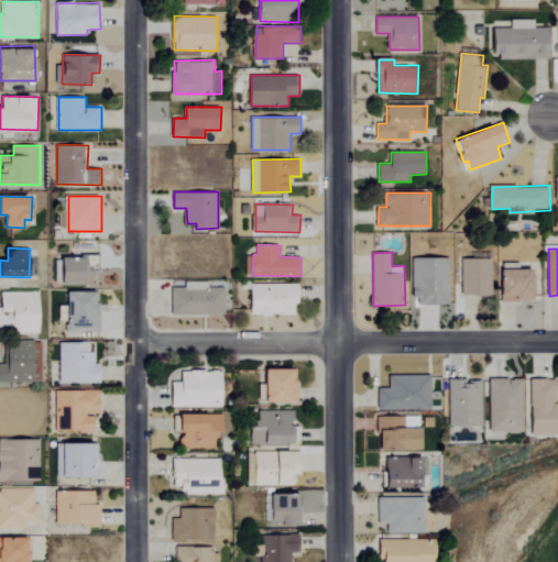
[(451,259),(415,257),(414,305),(450,305),(451,259)]
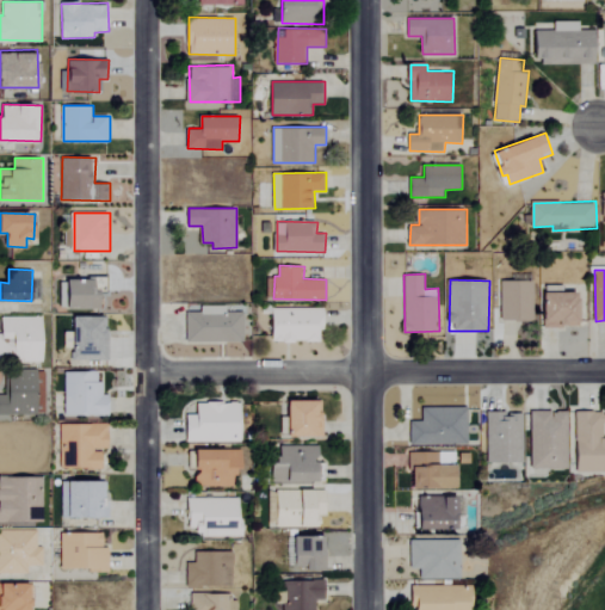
[(536,281),(502,281),(501,320),(535,320),(536,281)]
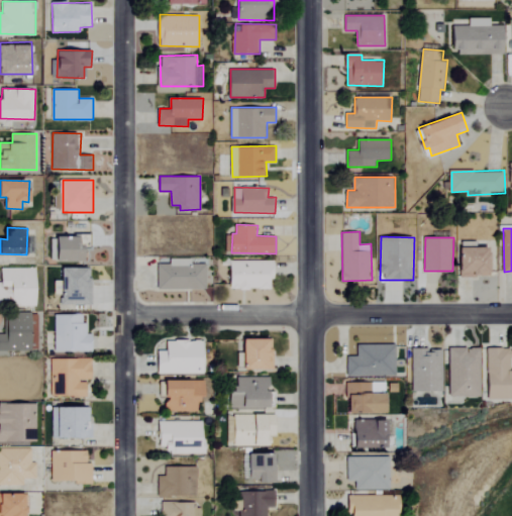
[(478,247),(478,243),(459,243),(461,275),(491,274),(491,247),(478,247)]
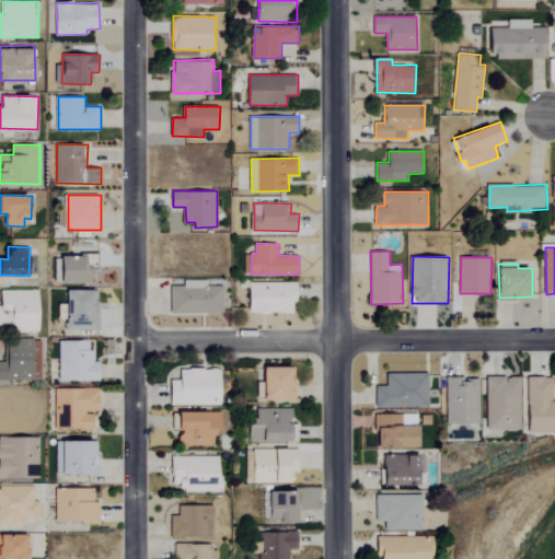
[(224,313),(224,286),(208,286),(208,279),(185,280),(185,286),(172,287),(172,314),(224,313)]
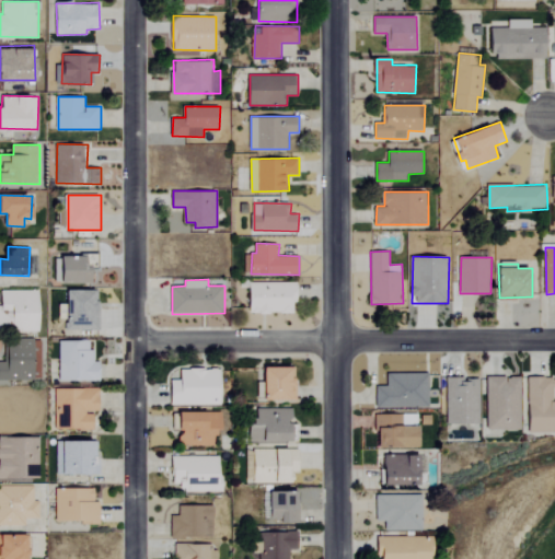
[(297,282),(251,281),(250,313),(296,313),(297,282)]
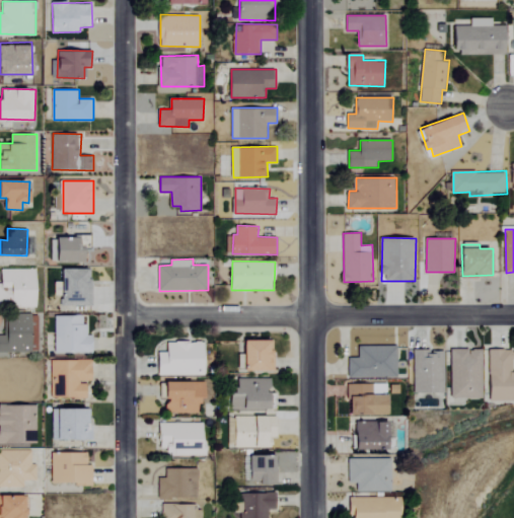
[(35,307),(37,269),(2,268),(1,287),(8,288),(7,306),(35,307)]
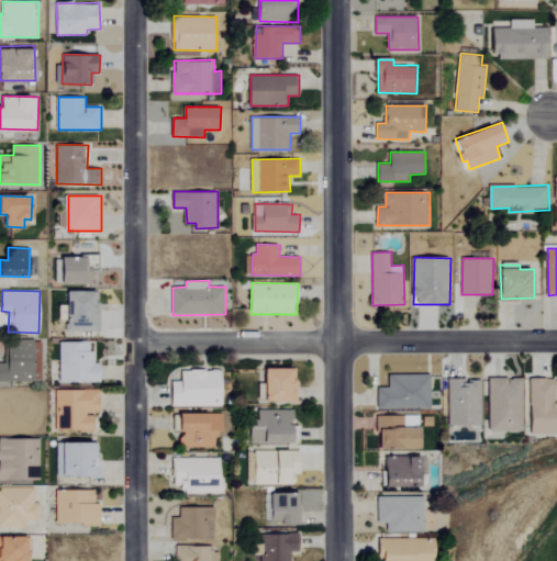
[(98,310),(97,290),(67,291),(68,326),(95,326),(95,310),(98,310)]
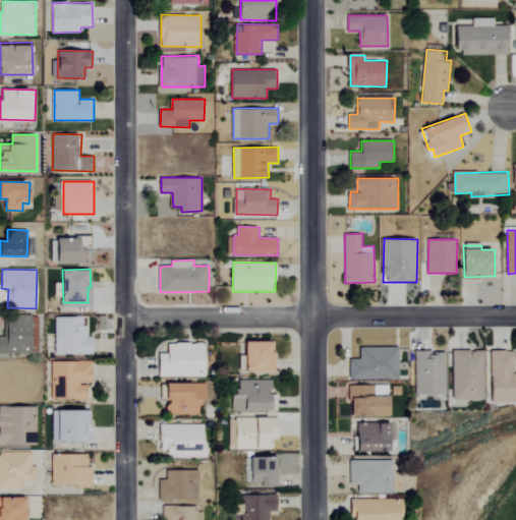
[(56,316),(57,354),(94,353),(93,336),(89,336),(89,325),(84,325),(84,315),(56,316)]
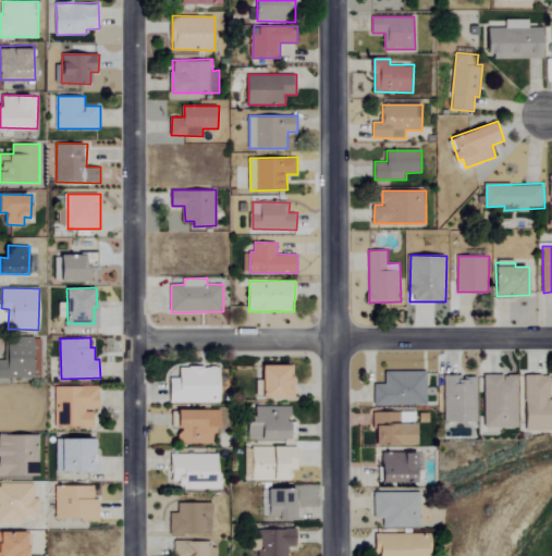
[(0,377),(34,378),(35,341),(7,340),(7,360),(0,359),(0,377)]
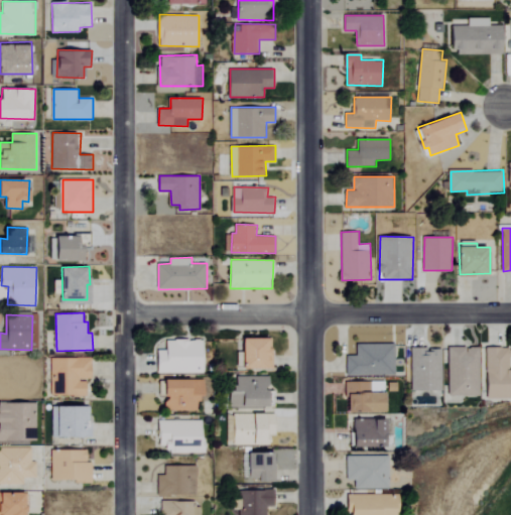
[(158,373),(204,372),(203,339),(166,340),(167,350),(157,350),(158,373)]
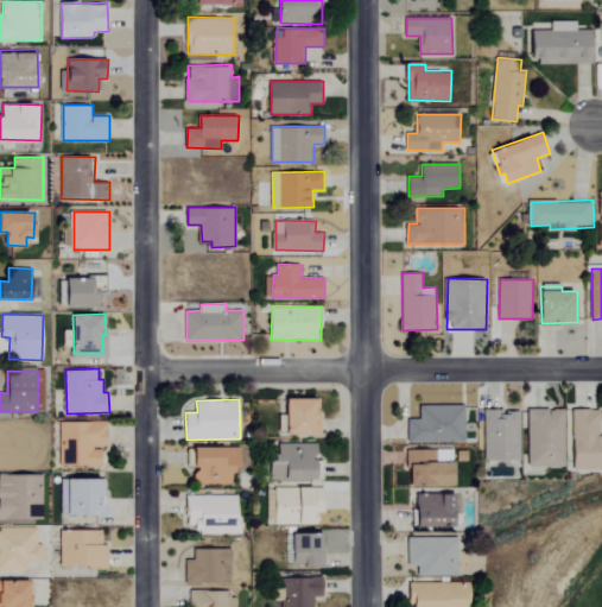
[(467,442),(467,405),(422,404),(422,418),(410,418),(410,441),(467,442)]
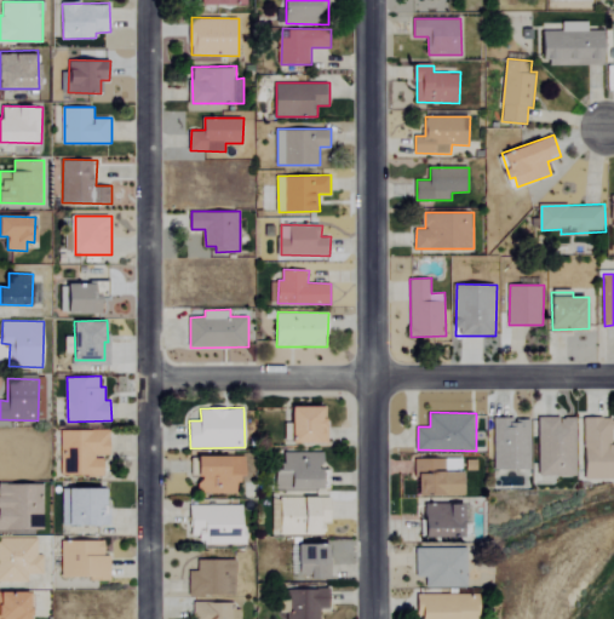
[(578,475),(578,417),(540,417),(540,476),(578,475)]
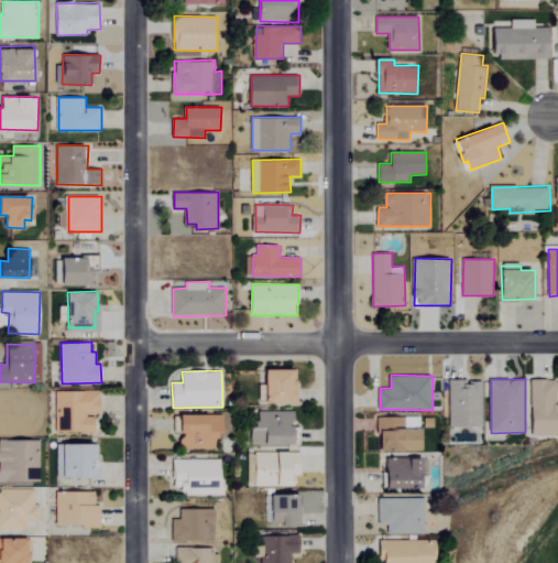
[(557,379),(532,380),(532,435),(557,435),(557,379)]
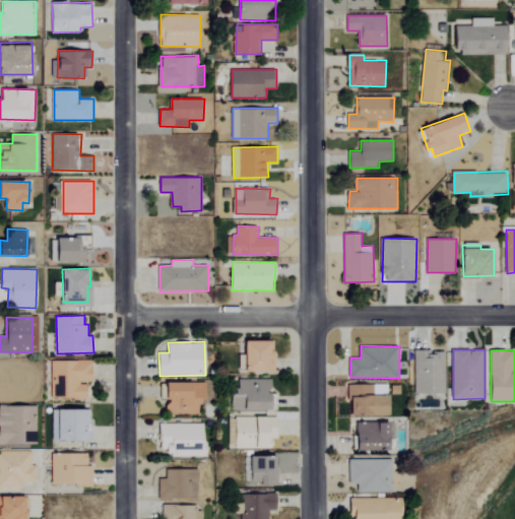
[(447,393),(447,350),(415,350),(416,394),(447,393)]
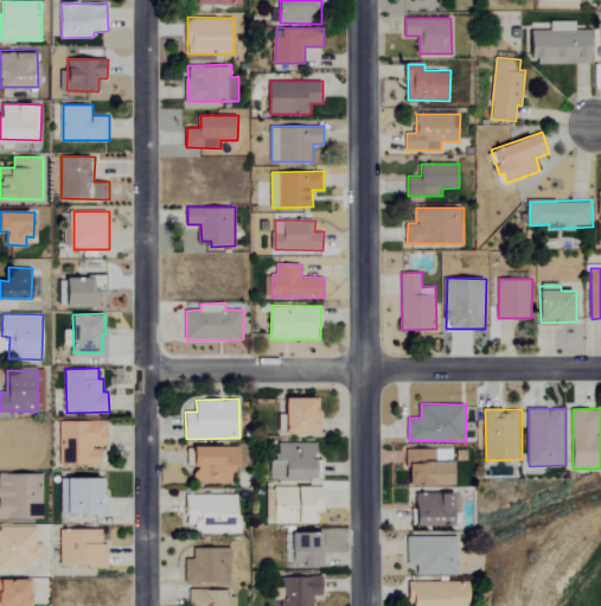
[(102,465),(102,446),(108,446),(108,420),(62,420),(62,444),(70,444),(70,460),(62,460),(62,465),(102,465)]
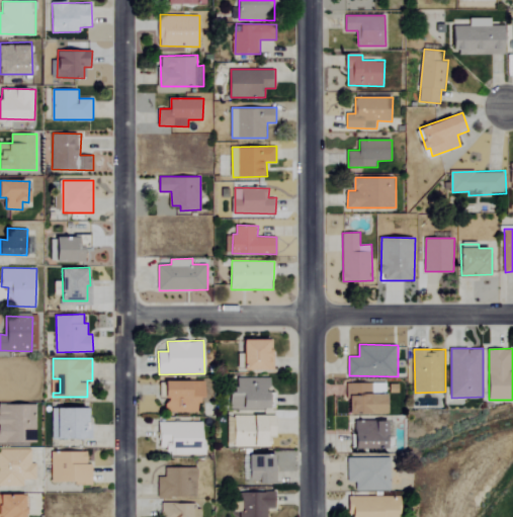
[(271,377),(233,377),(233,408),(276,409),(276,392),(270,392),(271,377)]
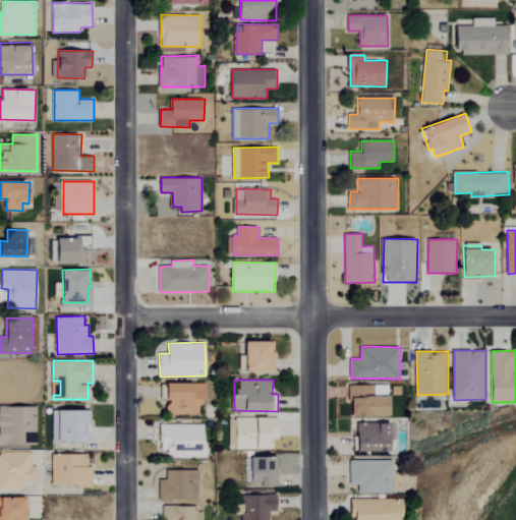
[(201,414),(201,399),(207,399),(207,384),(167,383),(167,414),(201,414)]
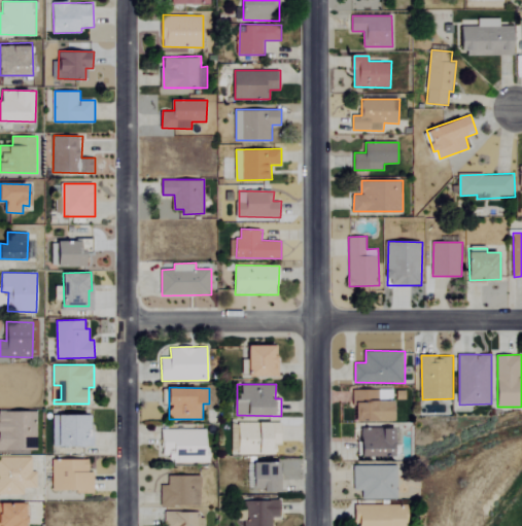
[(393,421),(394,389),(355,389),(354,421),(393,421)]
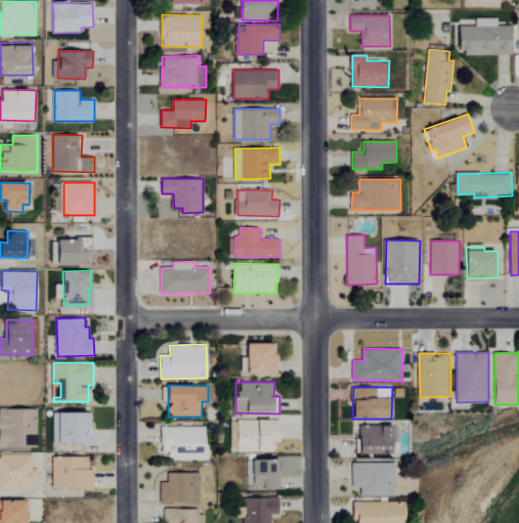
[(38,409),(0,408),(0,446),(37,447),(38,409)]
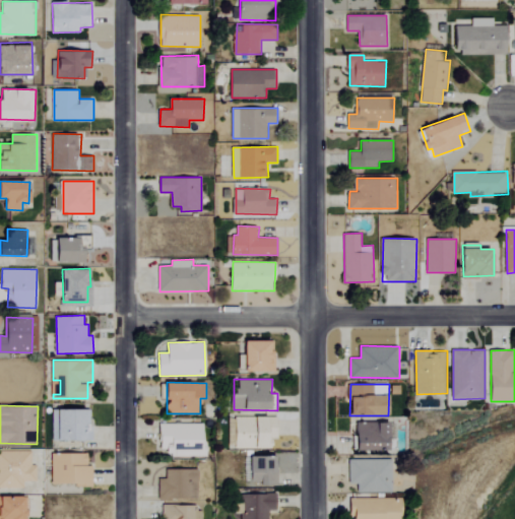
[(54,441),(92,440),(92,408),(54,409),(54,441)]
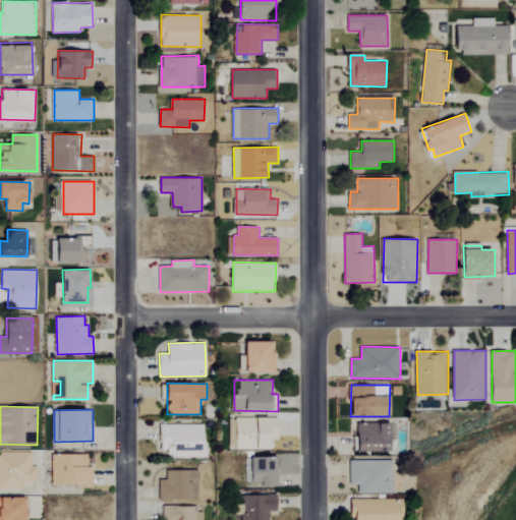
[(272,450),(272,438),(279,439),(279,418),(237,417),(236,449),(272,450)]
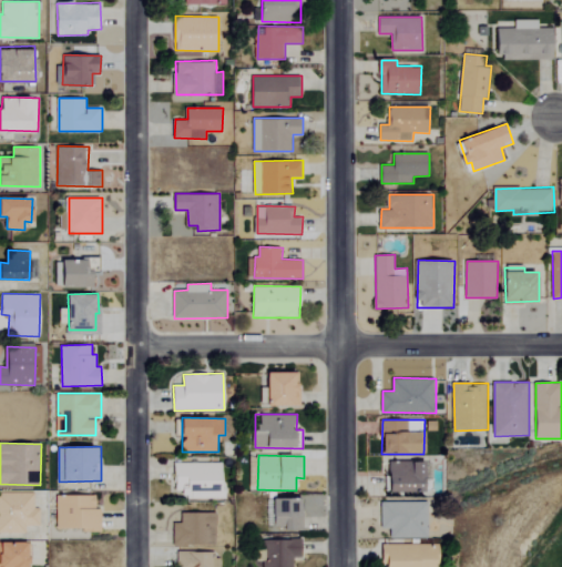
[(388,492),(423,492),(423,463),(389,462),(388,492)]
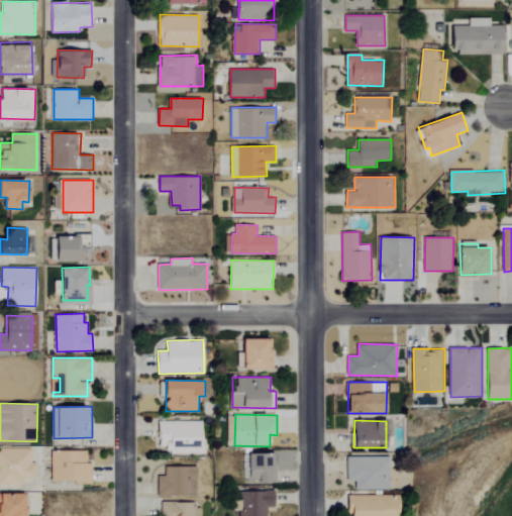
[(0,485),(25,485),(25,479),(37,479),(37,462),(32,462),(32,448),(0,447),(0,485)]
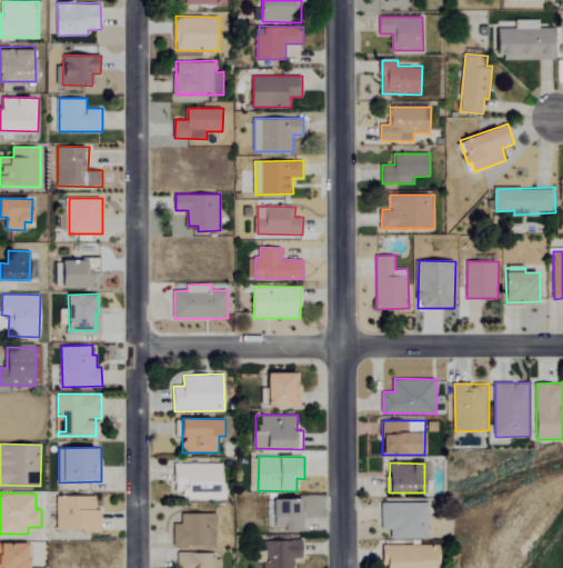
[(59,497),(59,530),(102,530),(102,509),(97,509),(97,496),(59,497)]
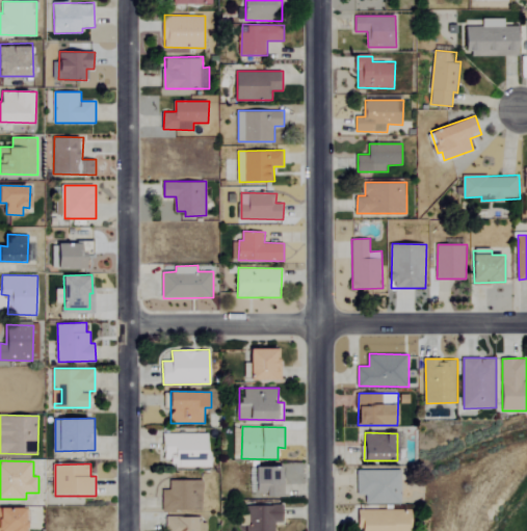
[(284,495),(284,467),(257,467),(257,495),(284,495)]
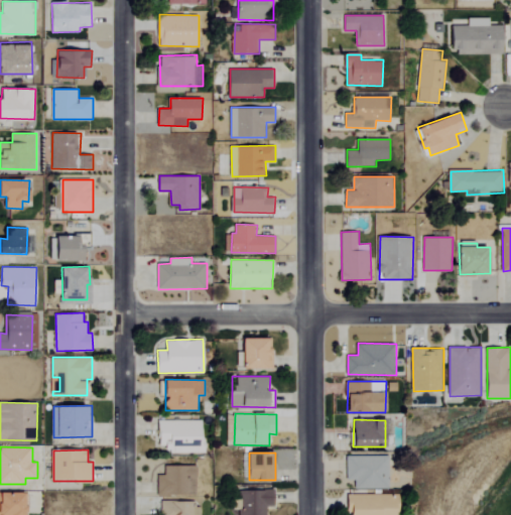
[(390,489),(390,456),(347,457),(348,480),(356,479),(357,489),(390,489)]
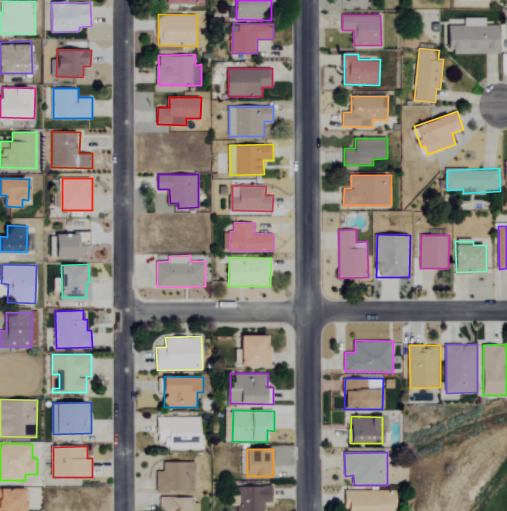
[(157,471),(157,491),(196,491),(197,462),(164,462),(164,471),(157,471)]
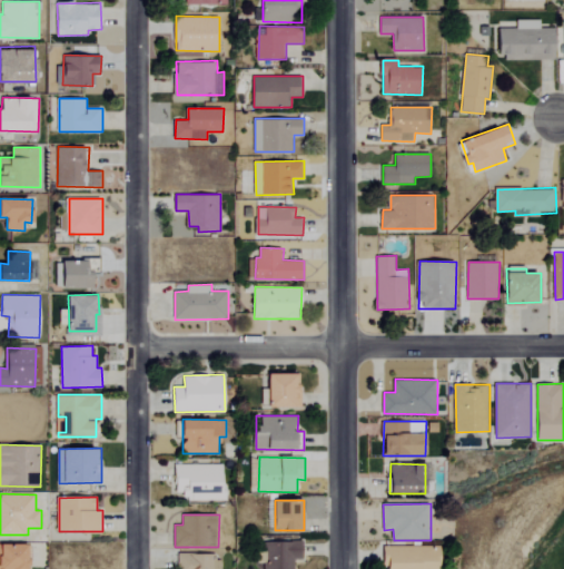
[(266,568),(296,568),(297,558),(305,558),(304,541),(267,541),(266,568)]
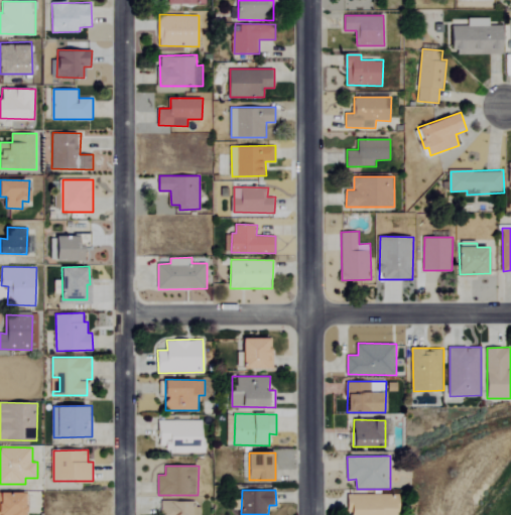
[(0,514),(25,514),(26,493),(0,492),(0,514)]
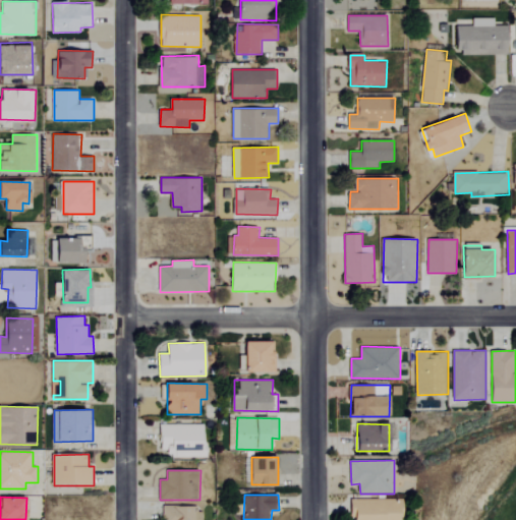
[(402,519),(402,499),(353,500),(353,519),(402,519)]
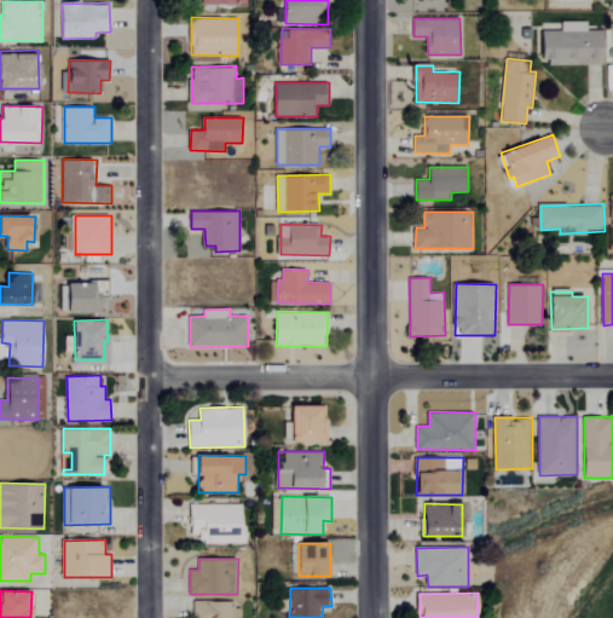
[(241,617),(242,608),(235,607),(235,601),(196,600),(195,617),(241,617)]
